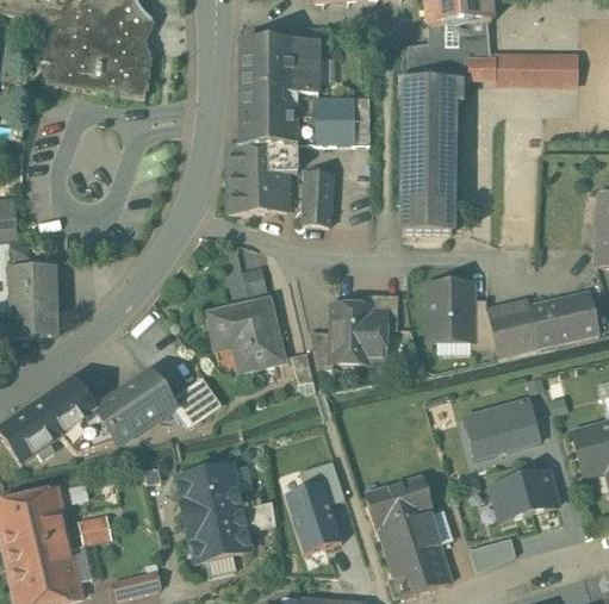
[(0,0),(0,11),(45,18),(39,68),(45,69),(43,83),(104,92),(104,91),(145,97),(151,54),(136,33),(148,19),(151,22),(153,19),(144,12),(141,7),(137,2),(136,0),(134,0),(117,8),(113,4),(113,0),(0,0)]
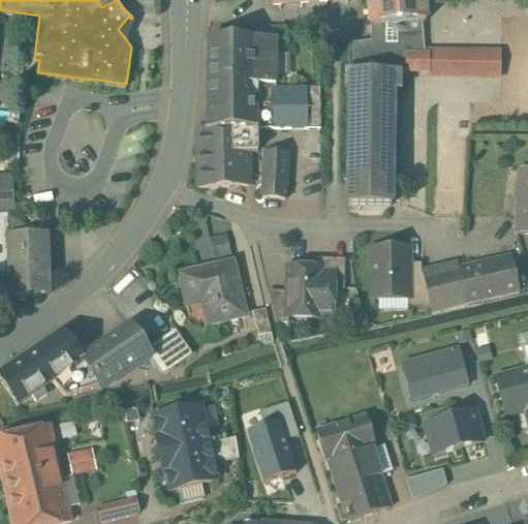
[(272,0),(274,5),(309,2),(309,0),(320,0),(320,2),(343,0),(369,0),(371,23),(372,23),(372,38),(349,42),(349,69),(347,69),(347,70),(348,70),(348,87),(346,87),(346,89),(350,89),(349,171),(348,170),(348,172),(349,172),(349,202),(392,202),(392,173),(393,173),(393,171),(392,171),(393,128),(394,128),(394,126),(393,126),(393,89),(399,89),(400,52),(425,51),(422,20),(426,19),(424,0),(272,0)]
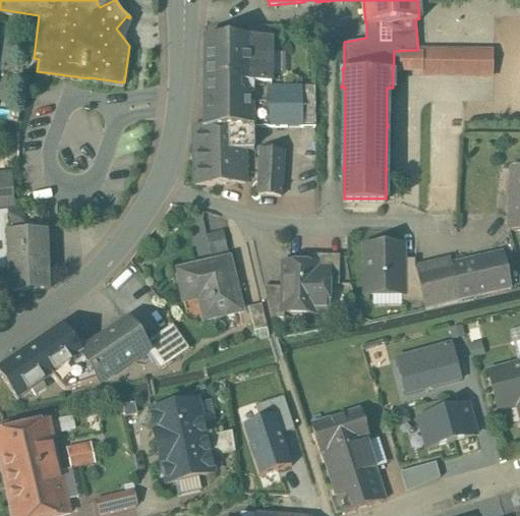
[(231,35),(206,35),(205,124),(219,123),(250,123),(252,123),(252,84),(273,84),(273,82),(272,35),(273,35),(273,30),(231,30),(231,35)]
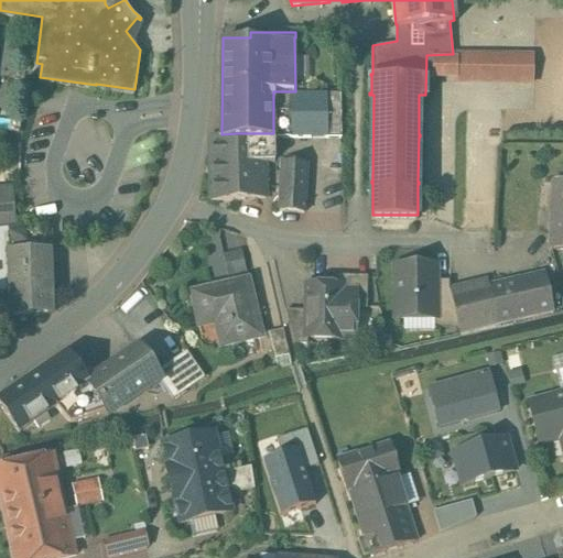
[(468,80),(562,88),(562,56),(471,48),(468,80)]
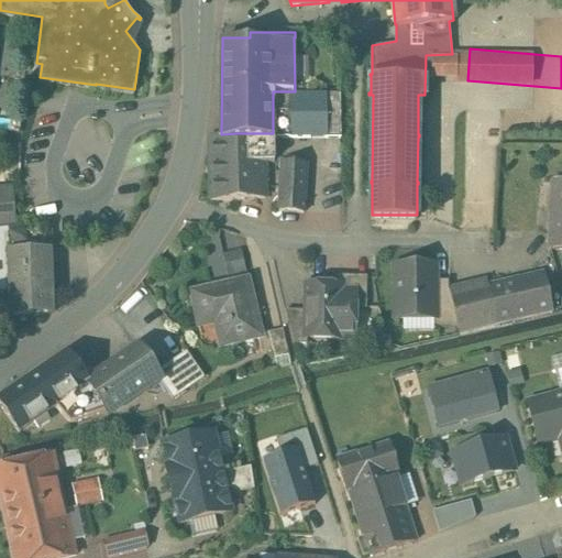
[(328,90),(295,89),(295,91),(273,91),(273,133),(328,133),(328,90)]
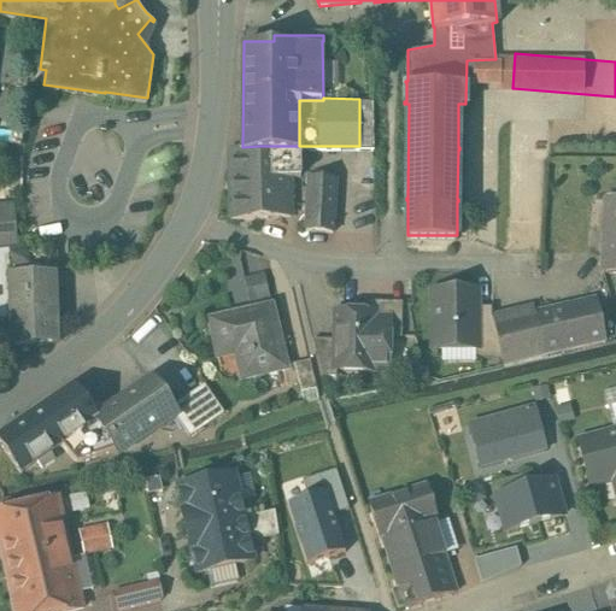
[(374,99),(359,99),(359,146),(375,146),(374,99)]
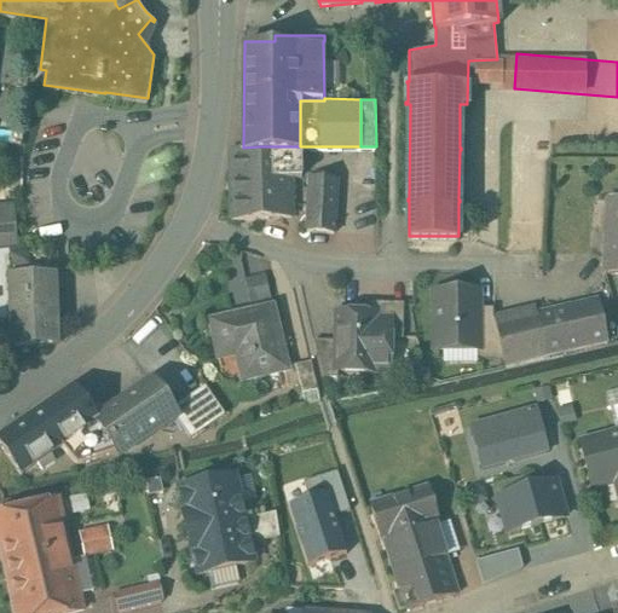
[(243,148),(231,149),(234,214),(292,212),(290,186),(295,186),(295,180),(290,180),(290,174),(298,174),(298,146),(264,146),(260,146),(243,148)]
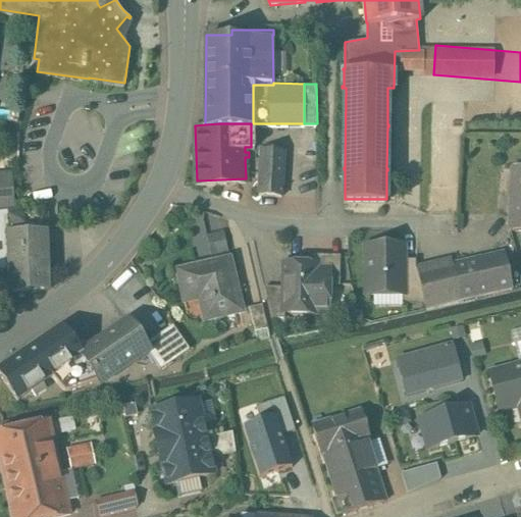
[(285,150),(263,147),(259,191),(281,193),(285,150)]
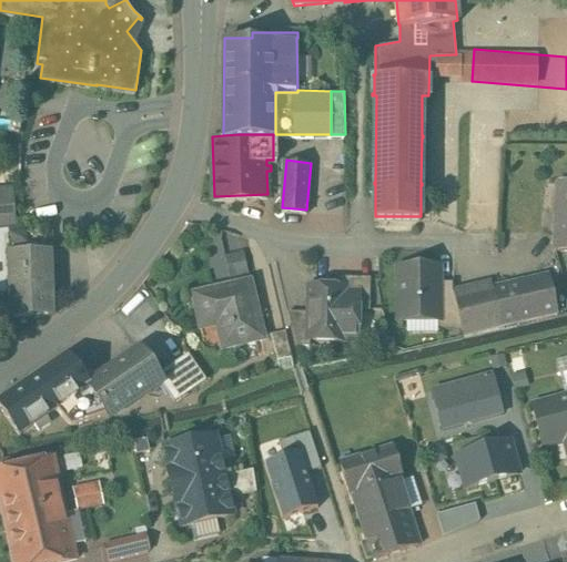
[(566,177),(558,177),(554,247),(566,247),(566,177)]
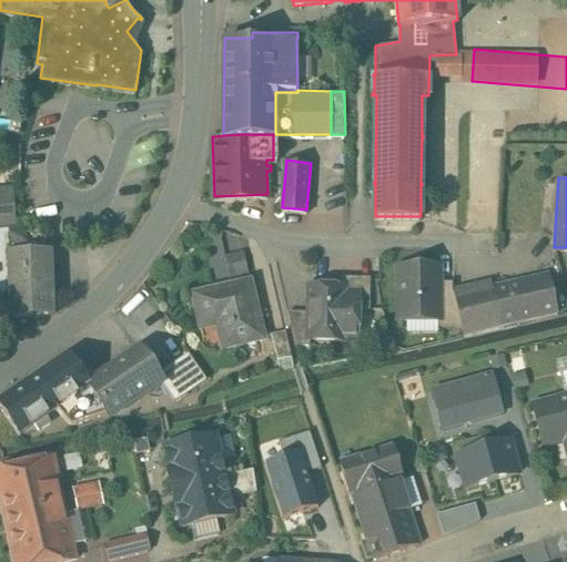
[(12,184),(0,184),(0,224),(14,224),(12,184)]
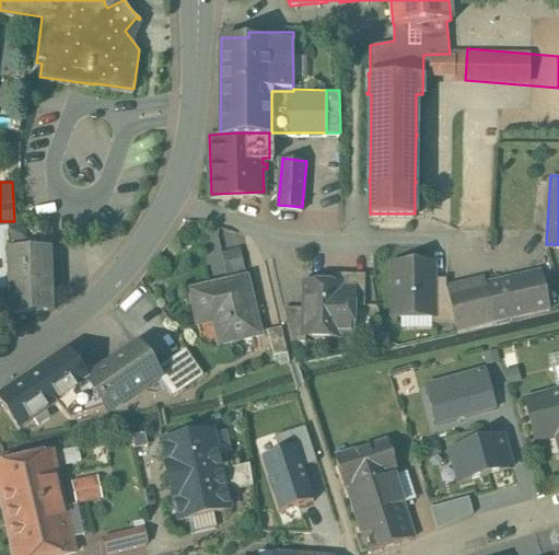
[(54,244),(7,245),(8,314),(55,313),(54,244)]
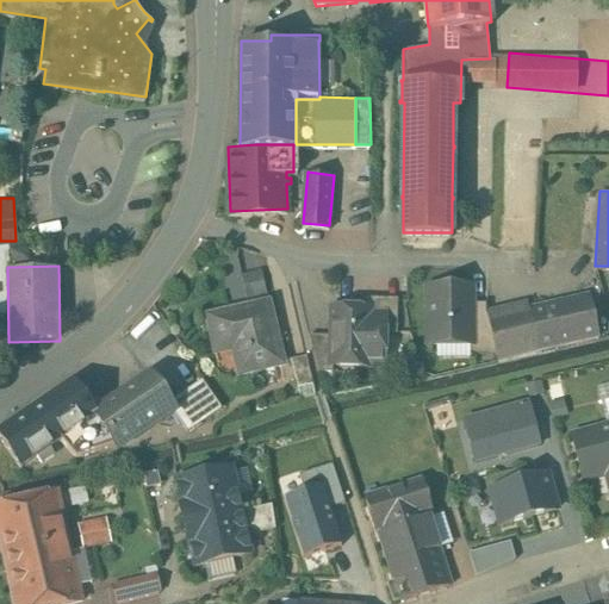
[(472,284),(428,284),(428,336),(471,336),(473,336),(472,310),(472,284)]
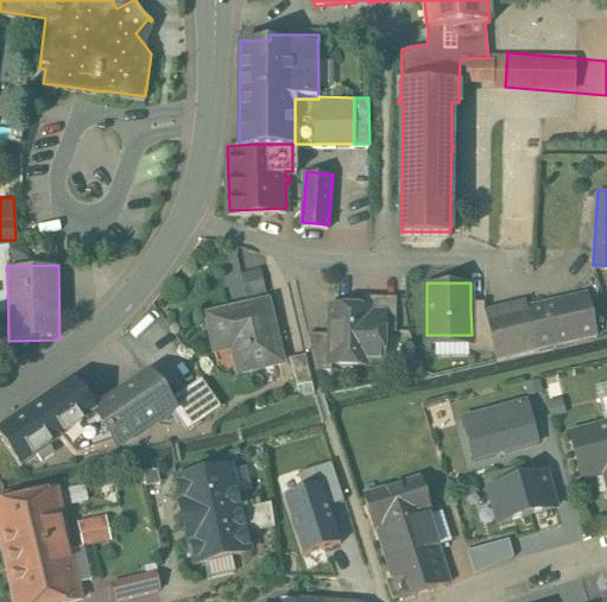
[(365,308),(332,306),(332,331),(330,361),(333,361),(367,361),(367,359),(383,359),(384,329),(396,329),(397,295),(366,293),(365,308)]
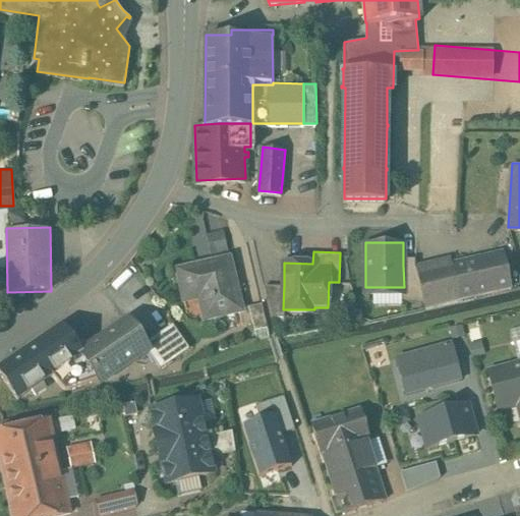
[(450,255),(415,264),(423,297),(424,304),(510,284),(503,251),(452,264),(450,255)]
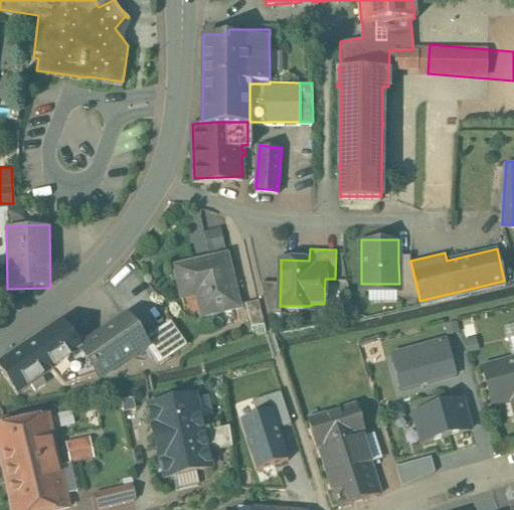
[(227,252),(175,265),(180,287),(195,283),(202,313),(239,305),(227,252)]
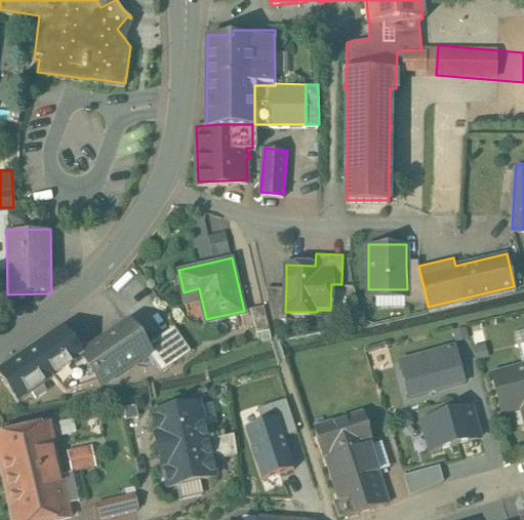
[(427,300),(418,266),(406,267),(407,289),(405,289),(405,300),(427,300)]
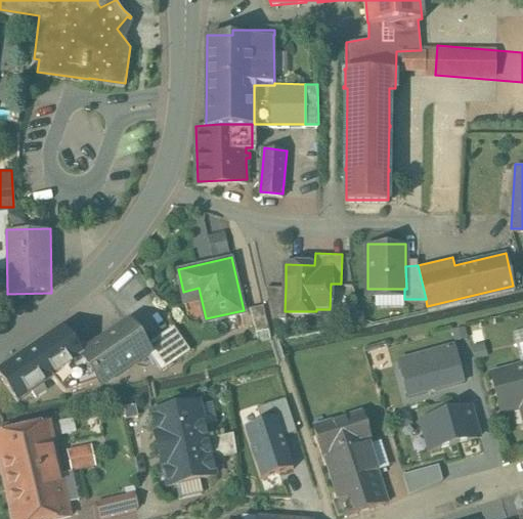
[(286,286),(265,285),(272,316),(286,316),(287,311),(285,311),(286,286)]
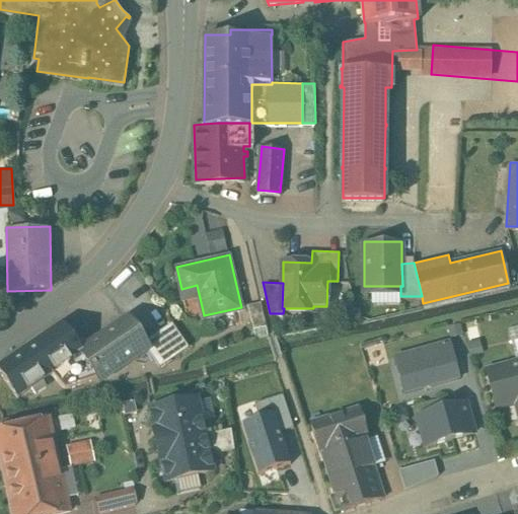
[(261,300),(248,303),(253,326),(266,323),(261,300)]
